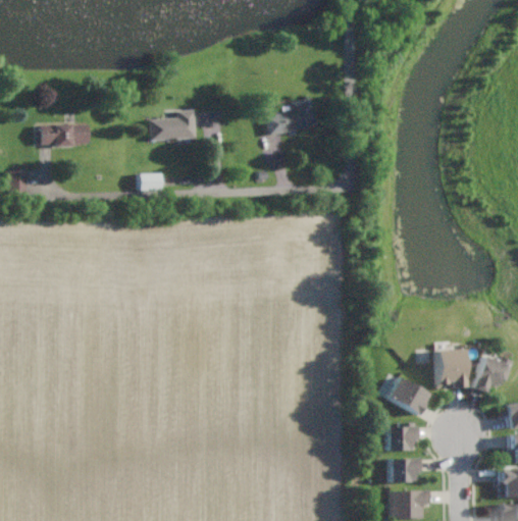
[(317,126),(311,98),(291,103),(293,111),(266,116),(270,137),(317,126)]
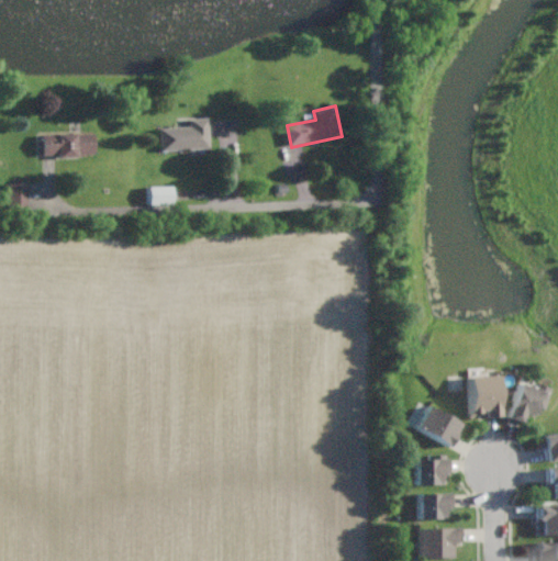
[(212,149),(211,119),(191,120),(192,127),(163,128),(164,150),(212,149)]
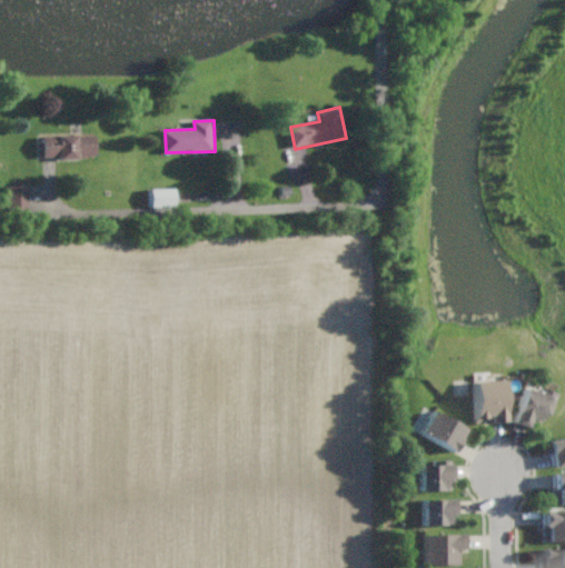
[(46,159),(98,158),(98,136),(45,137),(46,159)]
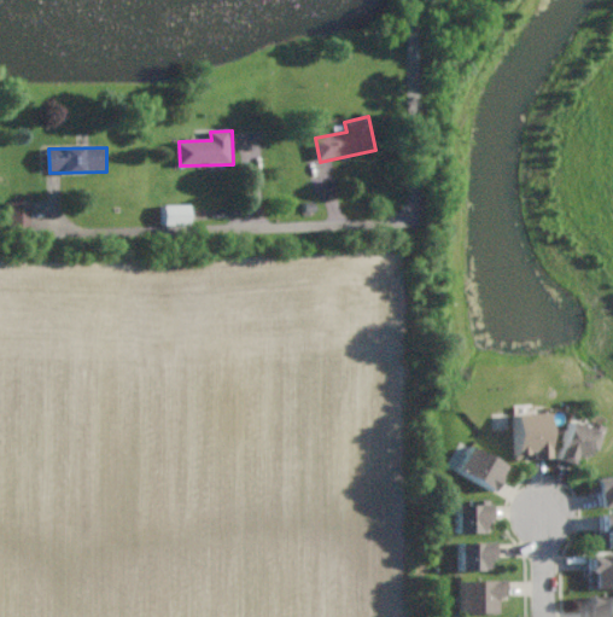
[(193,205),(167,207),(167,226),(193,226),(193,205)]
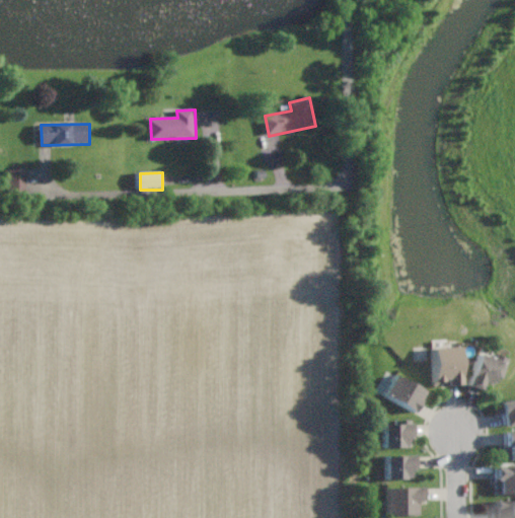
[(462,383),(449,384),(450,385),(437,386),(435,348),(460,346),(462,383)]
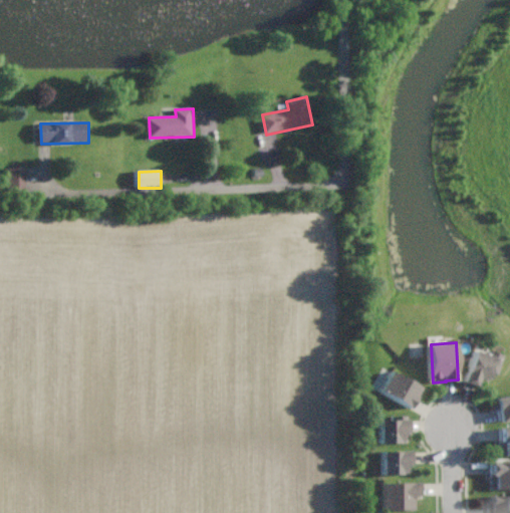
[(493,355),(495,351),(506,355),(500,374),(494,372),(490,385),(481,381),(479,386),(466,380),(477,349),(493,355)]
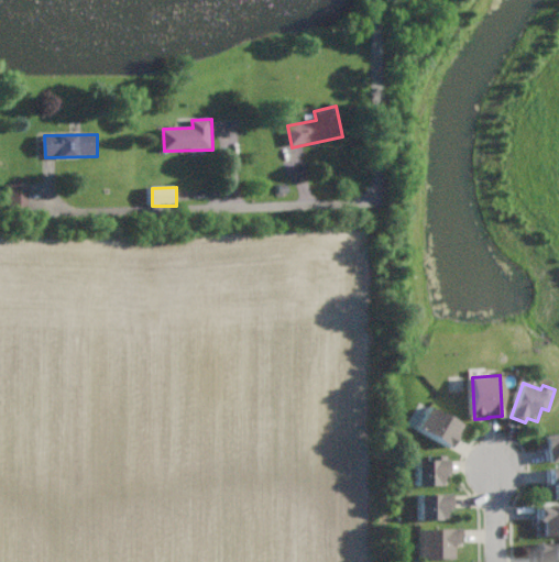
[(461,434),(453,449),(418,430),(429,408),(463,426),(459,434),(461,434)]
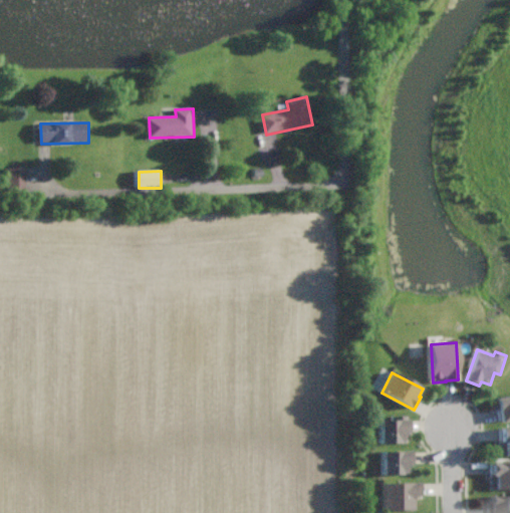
[(509,421),(503,422),(501,411),(499,411),(498,406),(500,406),(499,399),(509,397),(509,421)]
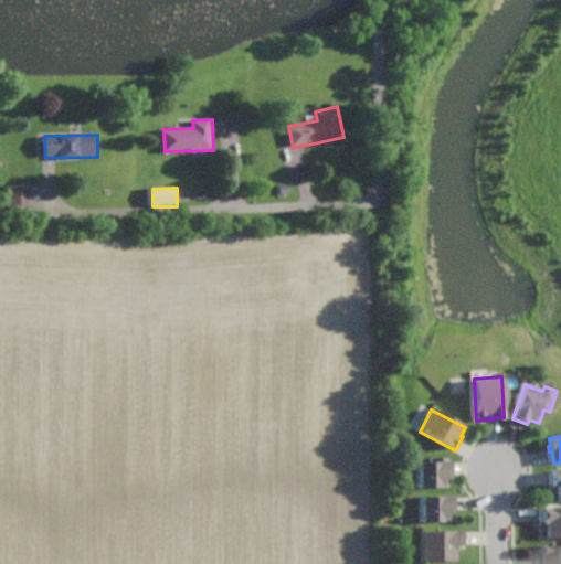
[(448,487),(422,487),(421,461),(434,461),(434,457),(450,457),(451,476),(448,476),(448,487)]
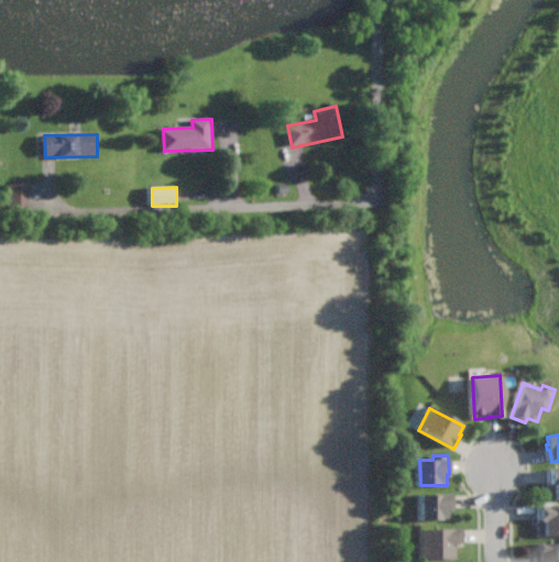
[(452,495),(452,509),(448,509),(447,519),(423,519),(423,495),(452,495)]
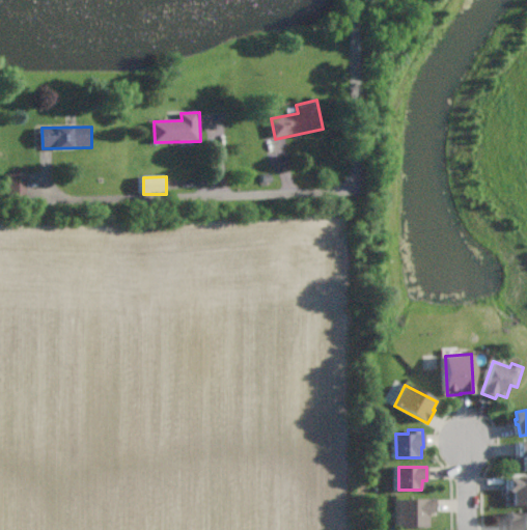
[(526,505),(510,506),(510,478),(526,477),(526,505)]
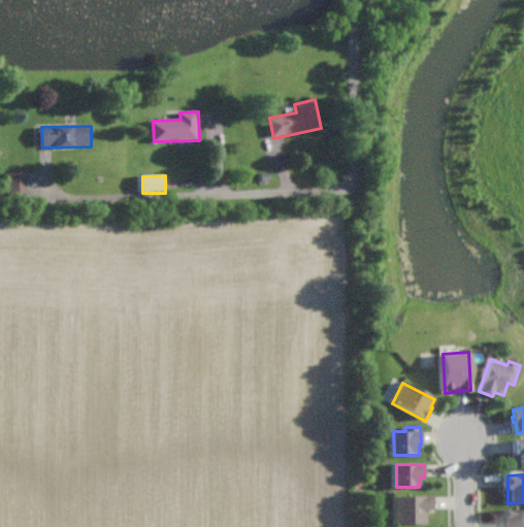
[(429,524),(397,524),(397,496),(435,496),(435,511),(429,511),(429,524)]
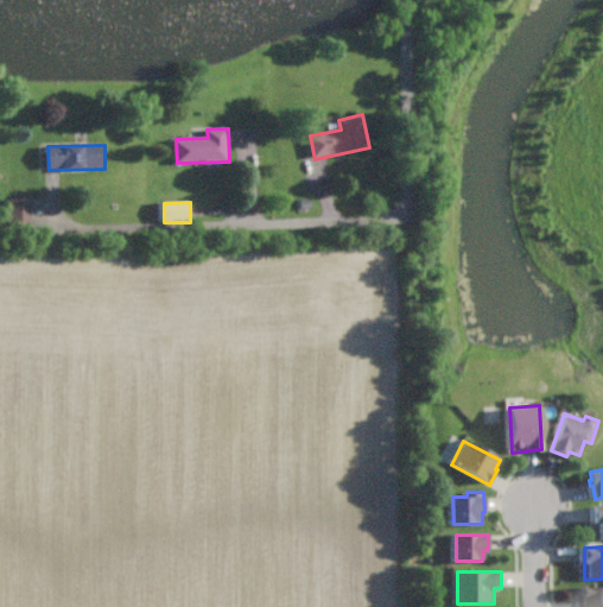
[(581,606),(581,601),(585,601),(585,587),(602,587),(602,606),(581,606)]
